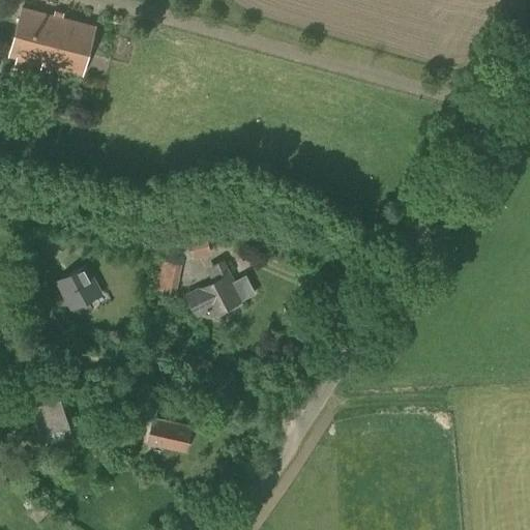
[(17,57),(12,72),(37,79),(41,63),(83,74),(95,25),(22,6),(9,55),(17,57)]
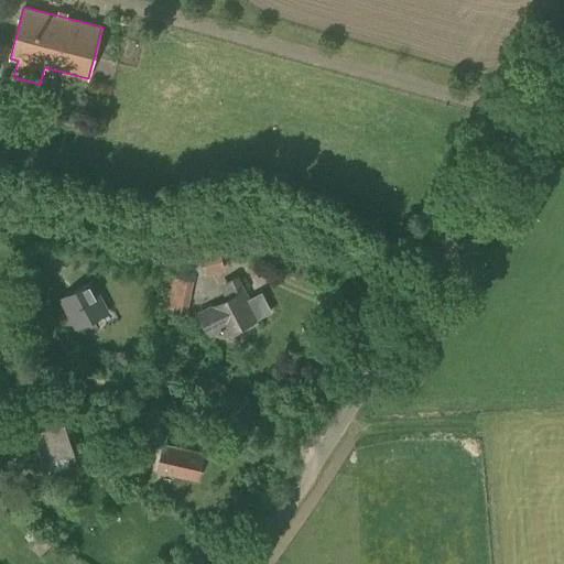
[(171,304),(195,305),(195,274),(171,274),(171,304)]
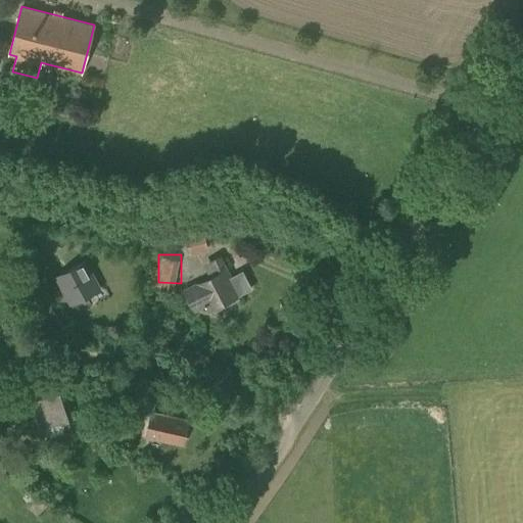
[(221,257),(211,262),(218,275),(212,277),(210,278),(185,291),(194,308),(204,303),(205,305),(207,304),(209,308),(251,288),(243,273),(231,279),(221,257)]
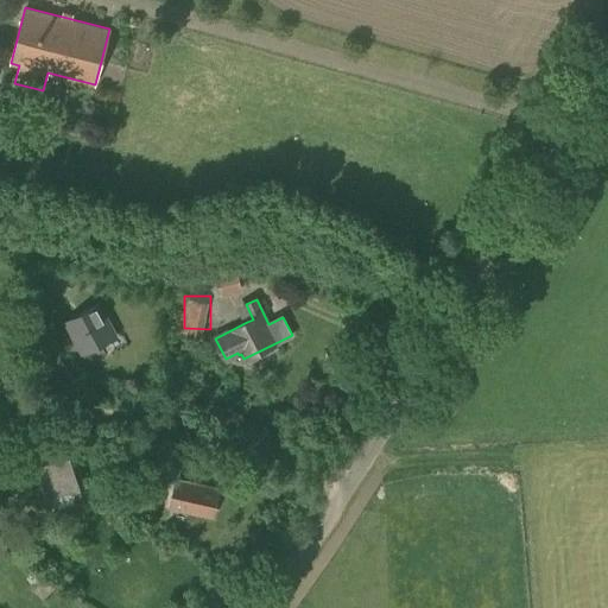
[(102,306),(65,325),(81,356),(118,337),(102,306)]
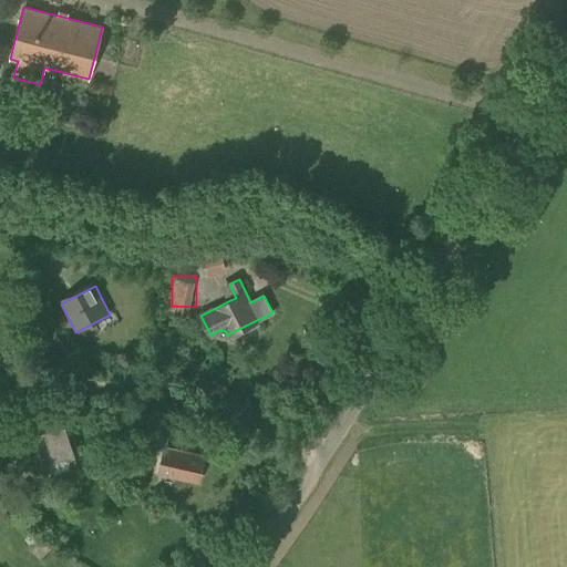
[(69,425),(34,436),(43,465),(78,453),(69,425)]
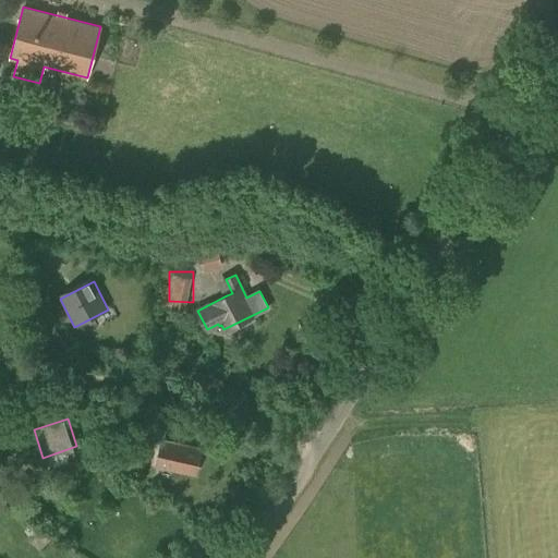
[(156,464),(194,473),(199,448),(161,439),(156,464)]
